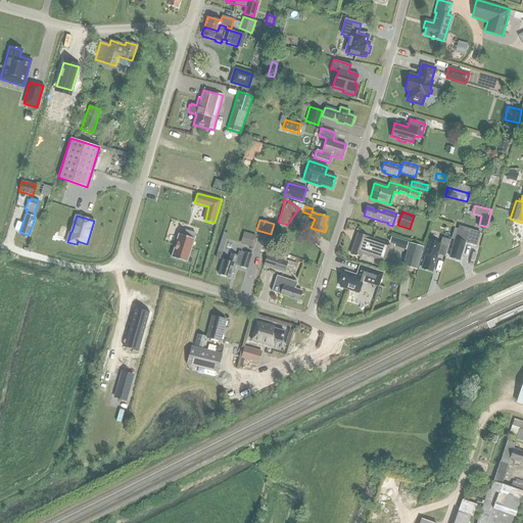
[(457,234),(455,239),(452,249),(453,249),(449,257),(459,259),(461,252),(462,252),(465,242),(476,246),(480,233),(459,226),(457,233),(456,234),(457,234)]
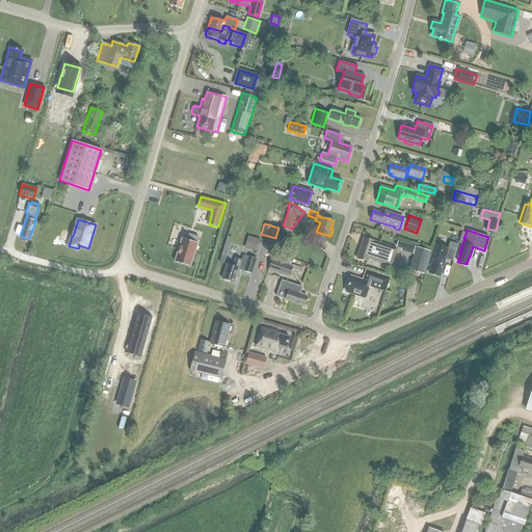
[(247,247),(259,250),(262,239),(250,235),(247,247)]
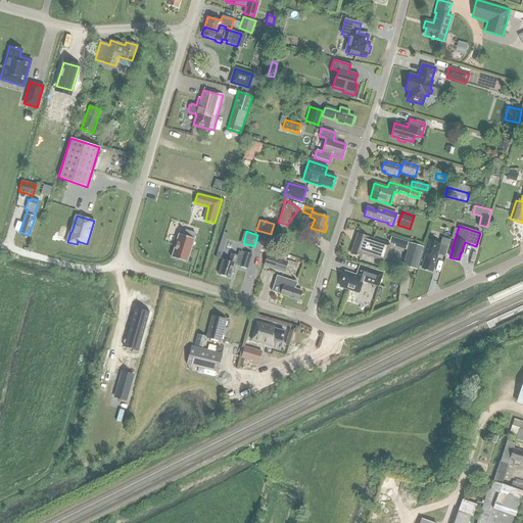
[(175,259),(190,265),(197,241),(197,240),(198,235),(189,232),(187,237),(182,236),(175,259)]
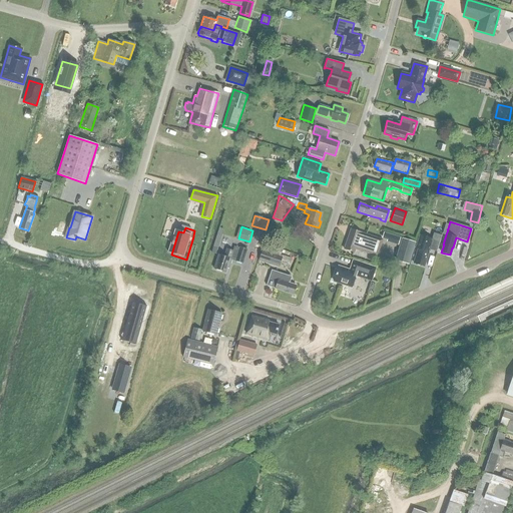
[(219,227),(215,252),(220,253),(224,227),(219,227)]
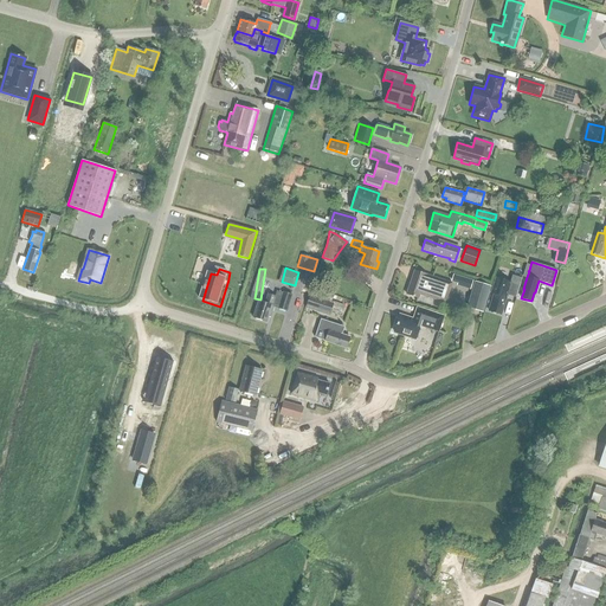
[(419,295),(445,303),(451,283),(414,271),(406,294),(418,297),(419,295)]
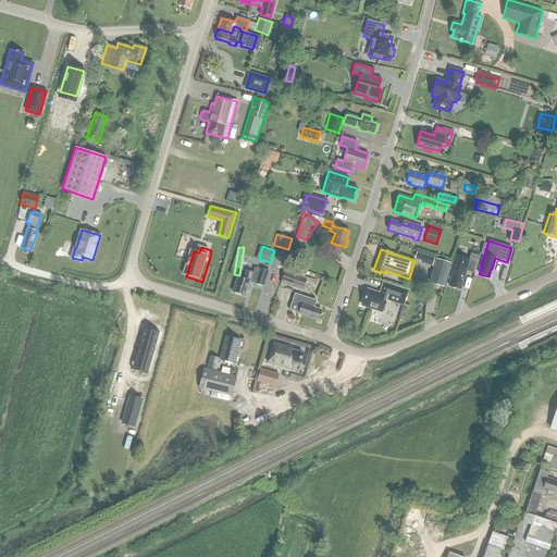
[(454,271),(449,286),(459,288),(462,280),(463,280),(466,273),(467,272),(473,273),(479,256),(470,254),(469,259),(455,255),(450,270),(454,271)]
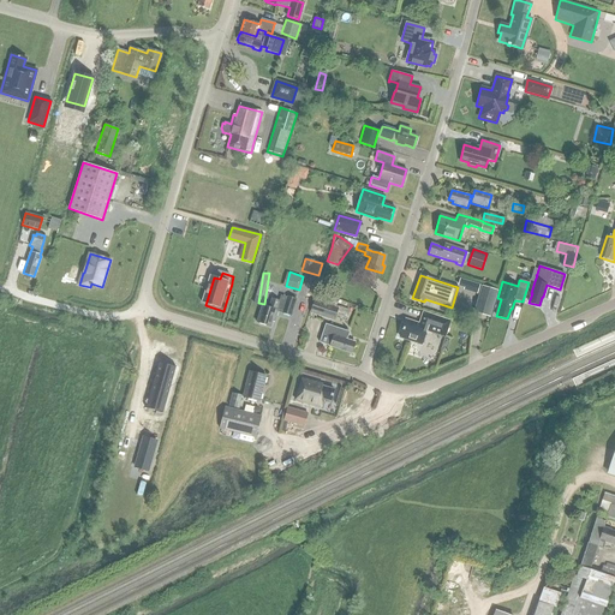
[(483,286),(476,311),(489,316),(497,291),(483,286)]
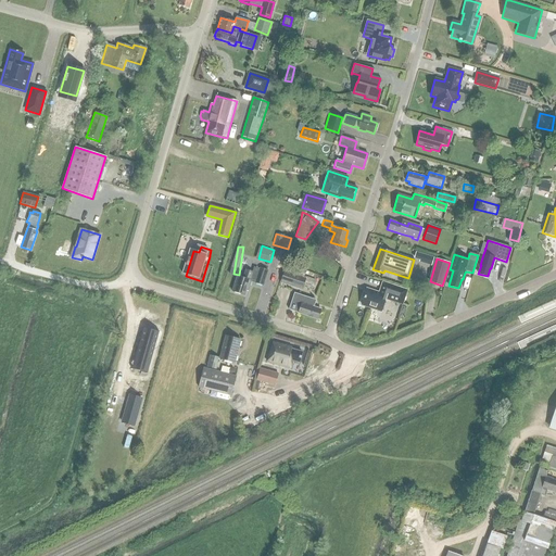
[(245,269),(244,273),(242,278),(237,276),(231,291),(244,295),(247,287),(249,287),(251,280),(255,282),(254,282),(263,286),(267,270),(260,268),(253,267),(252,272),(245,269)]
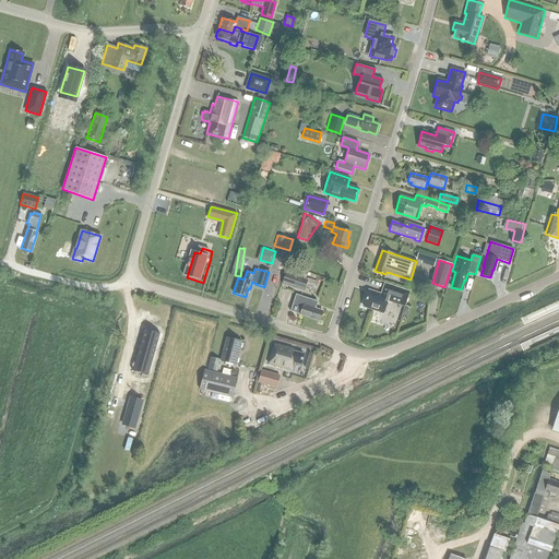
[(304,292),(307,280),(297,276),(297,275),(285,272),(282,284),(304,292)]
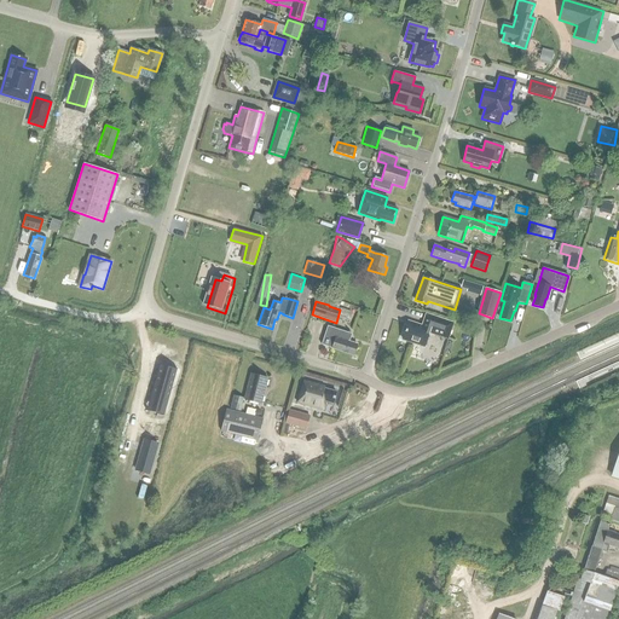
[(427,313),(424,319),(422,327),(408,322),(401,339),(423,347),(428,333),(447,340),(453,323),(427,313)]
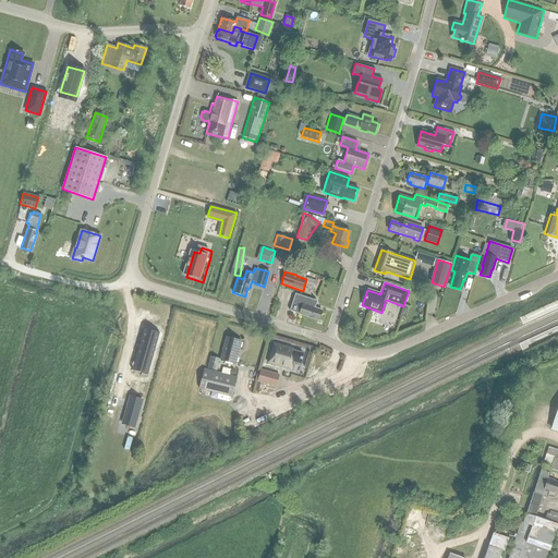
[(299,314),(318,320),(322,311),(313,307),(315,301),(294,293),(289,311),(299,314)]
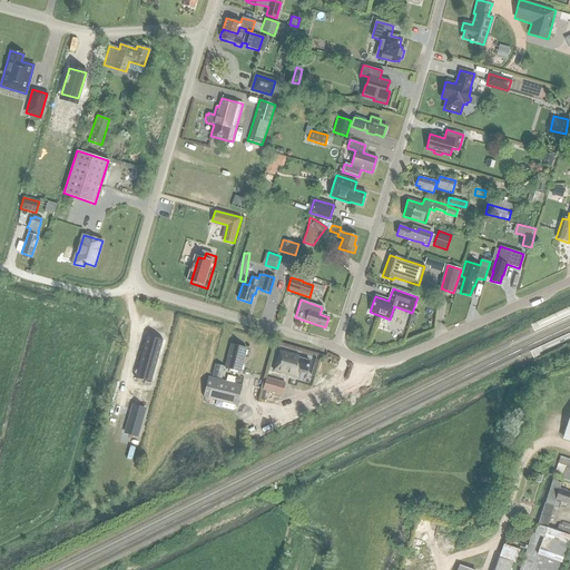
[(139,330),(159,335),(163,324),(150,321),(150,318),(143,316),(141,320),(137,318),(135,324),(140,325),(139,330)]
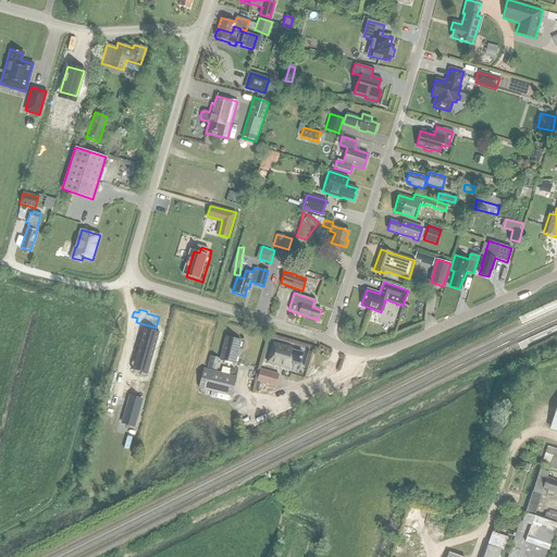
[(144,327),(134,363),(149,368),(159,332),(144,327)]
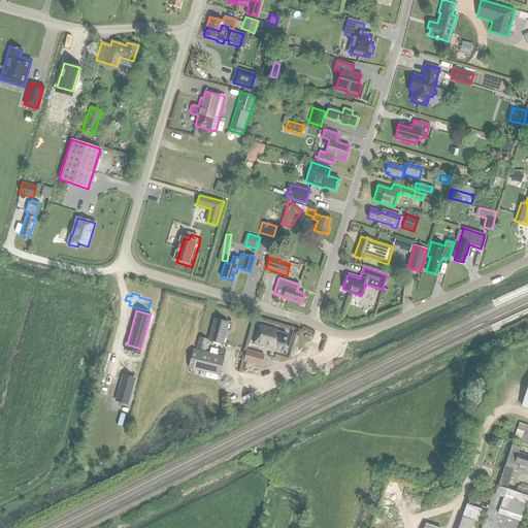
[(208,341),(222,344),(228,323),(213,319),(208,341)]
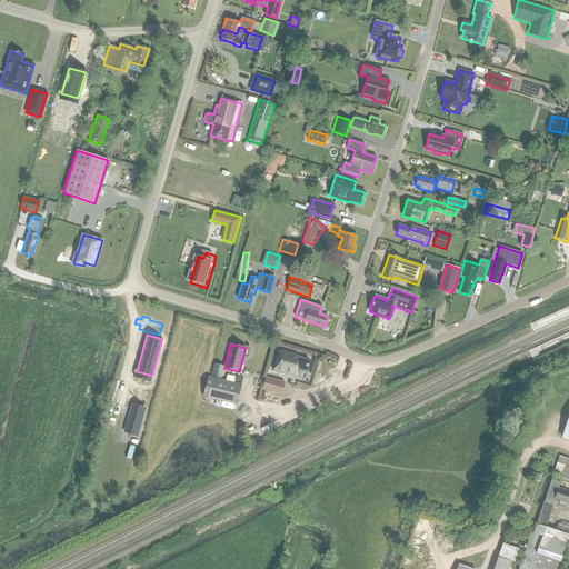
[(278,351),(272,370),(297,377),(298,370),(305,371),(308,361),(298,358),(298,357),(278,351)]
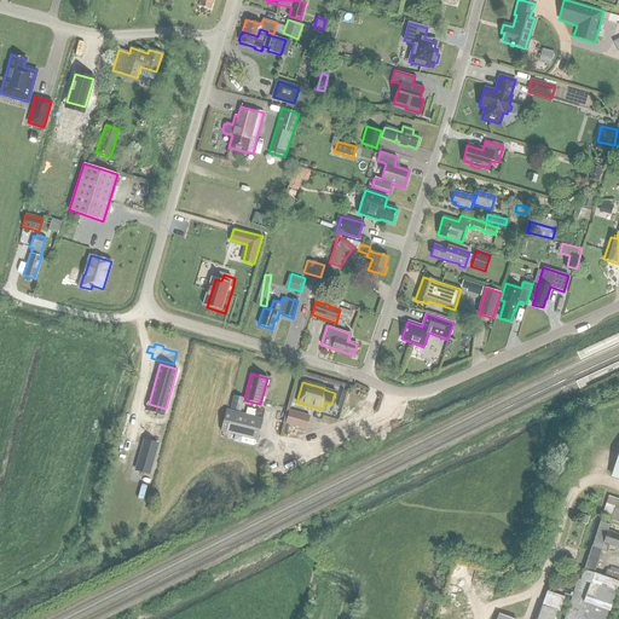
[(290,411),(287,423),(305,429),(308,416),(302,415),(304,410),(296,409),(296,412),(290,411)]
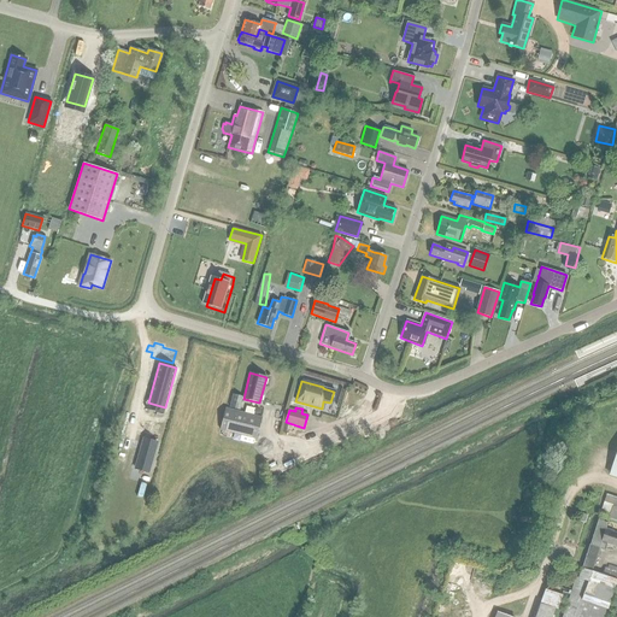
[(221,430),(256,439),(260,418),(225,409),(221,430)]
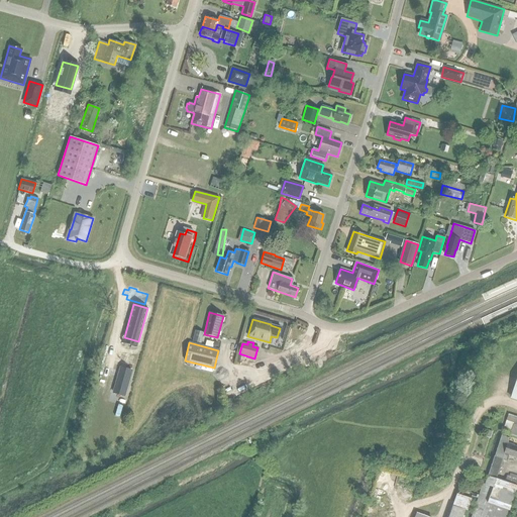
[(118,373),(113,393),(123,396),(129,376),(118,373)]
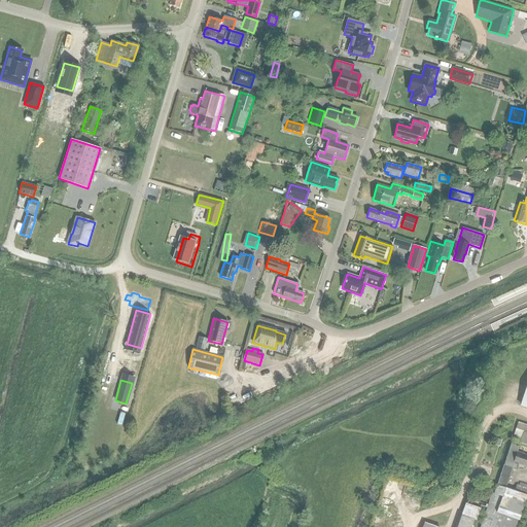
[(511,441),(519,443),(526,446),(526,425),(518,422),(511,441)]
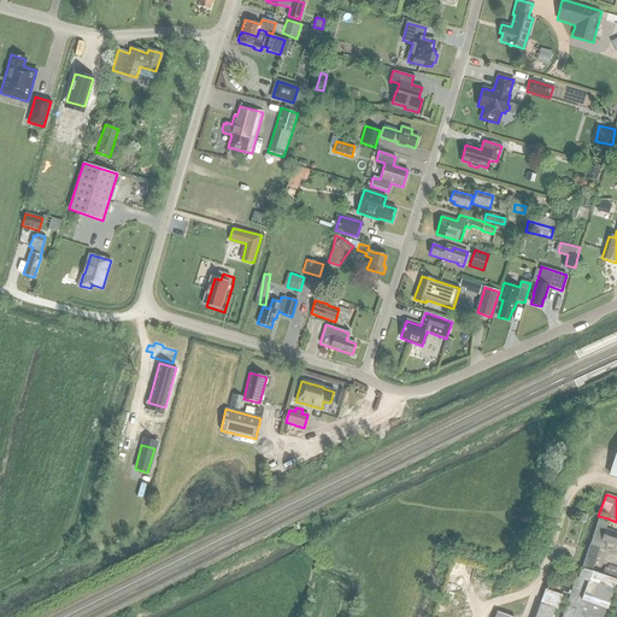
[(616,546),(616,533),(612,533),(612,532),(605,529),(607,523),(598,521),(583,564),(593,568),(599,548),(604,550),(606,542),(616,546)]
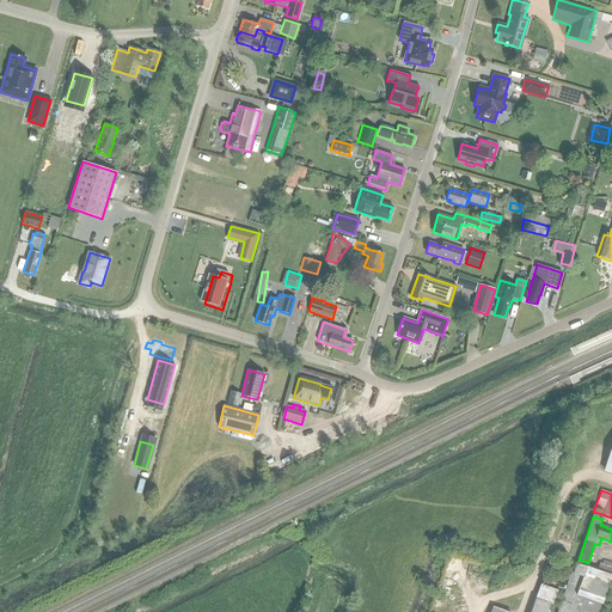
[(557,611),(597,611),(599,604),(601,605),(610,581),(611,574),(611,570),(611,563),(604,561),(603,563),(600,562),(599,563),(598,570),(587,567),(577,564),(573,563),(570,571),(571,573),(557,611)]
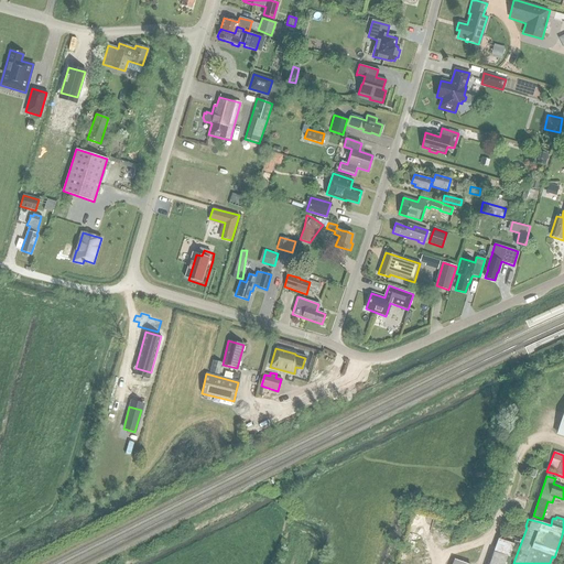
[(498,539),(494,552),(488,563),(503,563),(507,556),(510,557),(514,545),(498,539)]
